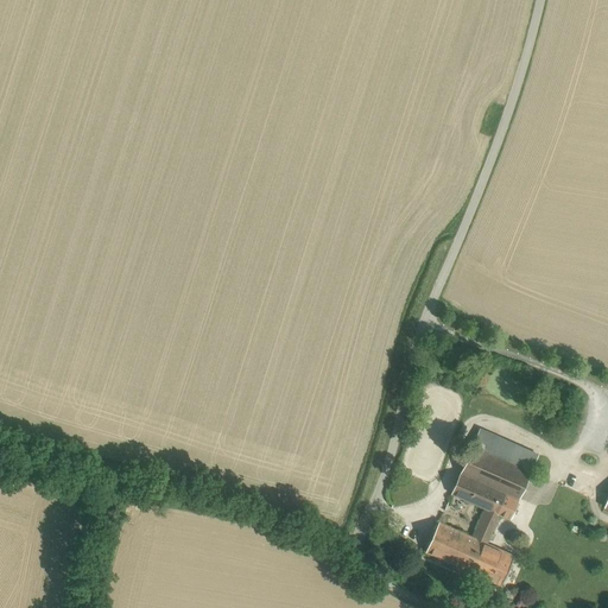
[(513,444),(480,430),(473,447),(506,461),(513,444)]
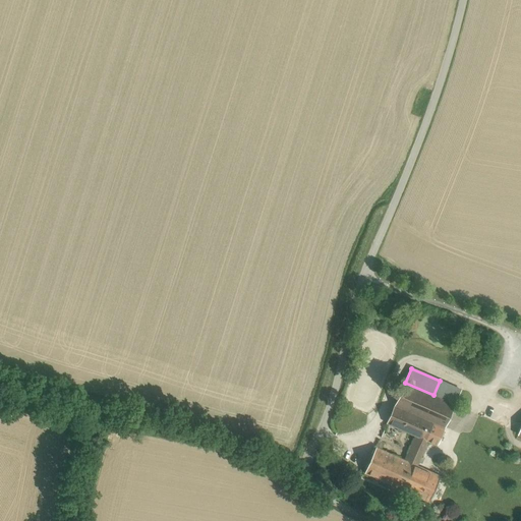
[(461,390),(440,381),(433,395),(455,405),(461,390)]
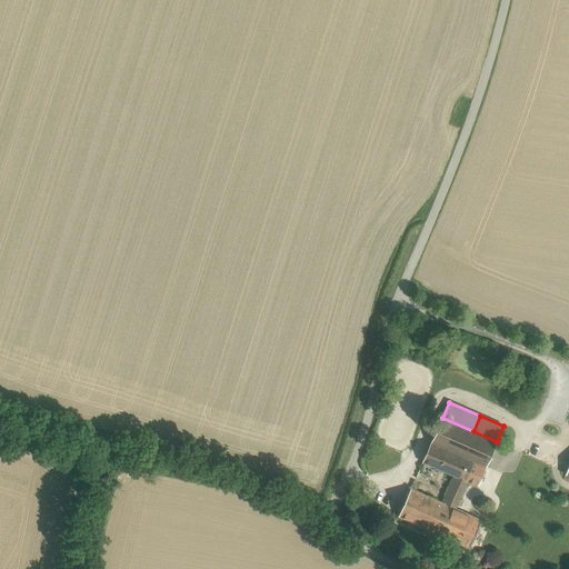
[(473,431),(442,418),(431,443),(473,462),(486,468),(497,442),(473,431)]
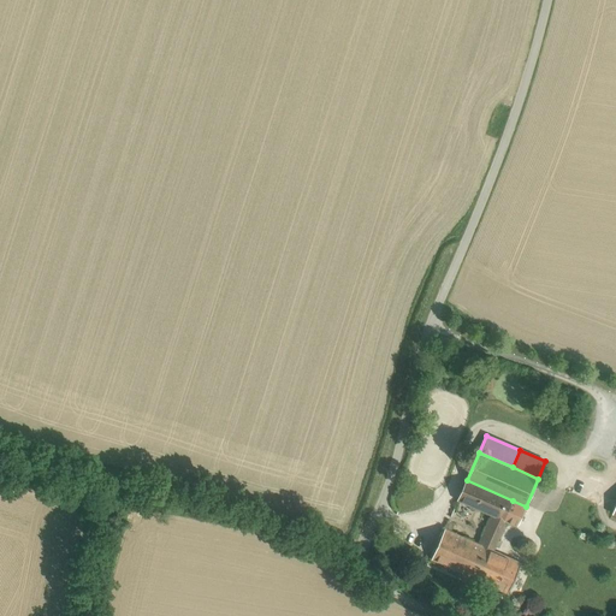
[(513,501),(467,480),(457,501),(493,517),(503,521),(513,501)]
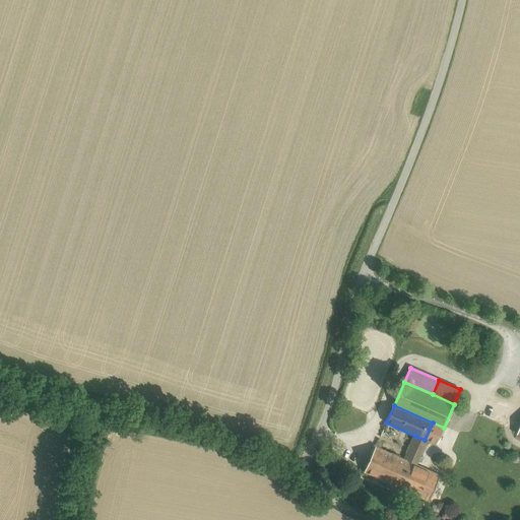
[(444,428),(433,423),(425,440),(428,441),(437,445),(444,428)]
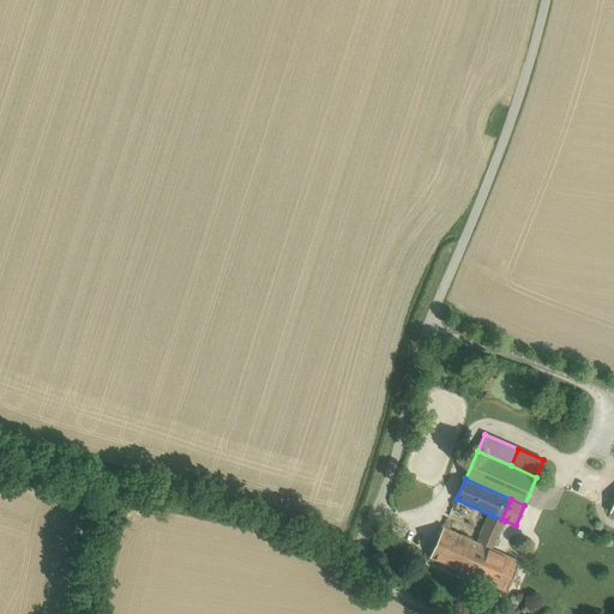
[(480,545),(492,549),(505,521),(501,519),(492,516),(480,545)]
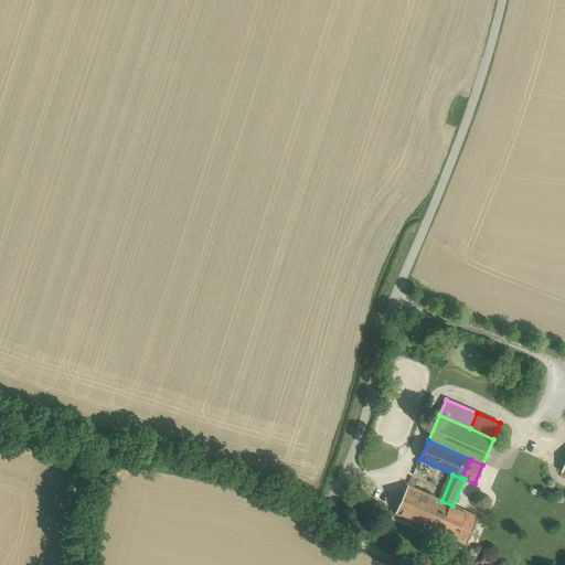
[(412,478),(408,486),(414,489),(417,481),(412,478)]
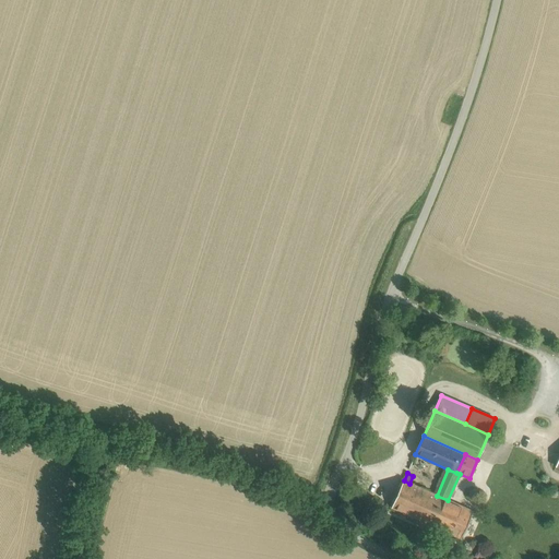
[(448,500),(437,496),(409,484),(404,480),(391,509),(461,539),(473,511),(448,500)]
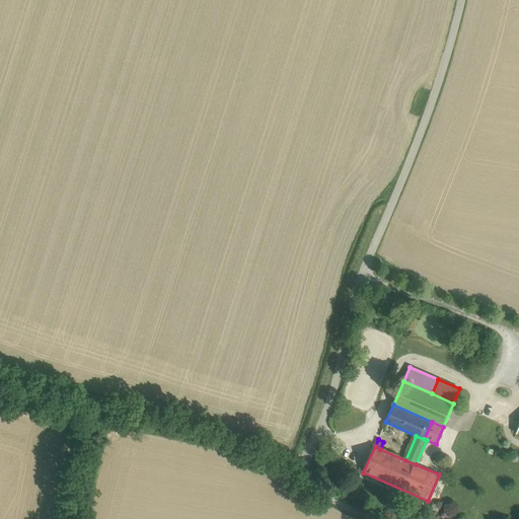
All buildings are outlined.
